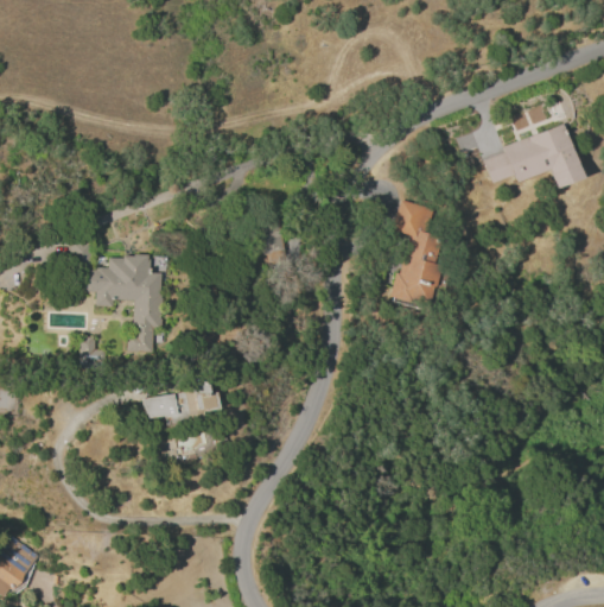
[(550,171),(555,188),(582,181),(565,126),(501,146),(504,155),(483,162),(490,183),(513,176),(515,182),(550,171)]
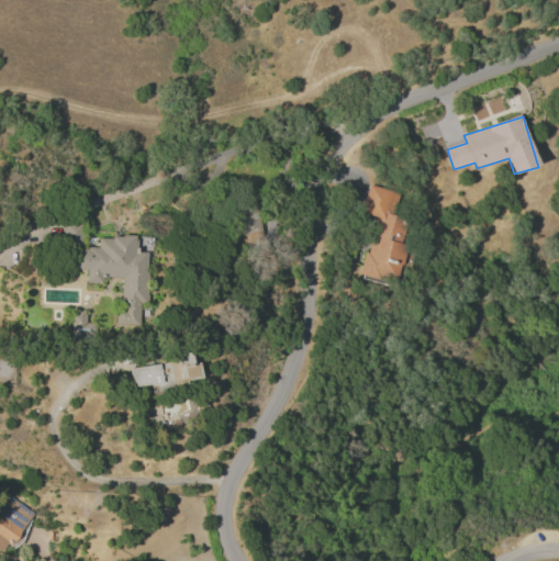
[(380,219),(371,254),(367,253),(361,275),(399,284),(407,246),(404,245),(410,220),(393,215),(399,192),(371,186),(364,214),(380,219)]
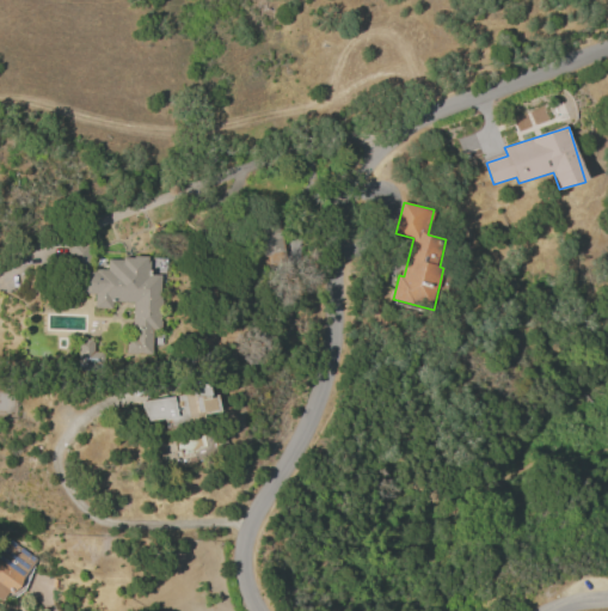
[(287,255),(281,222),(259,226),(265,260),(287,255)]
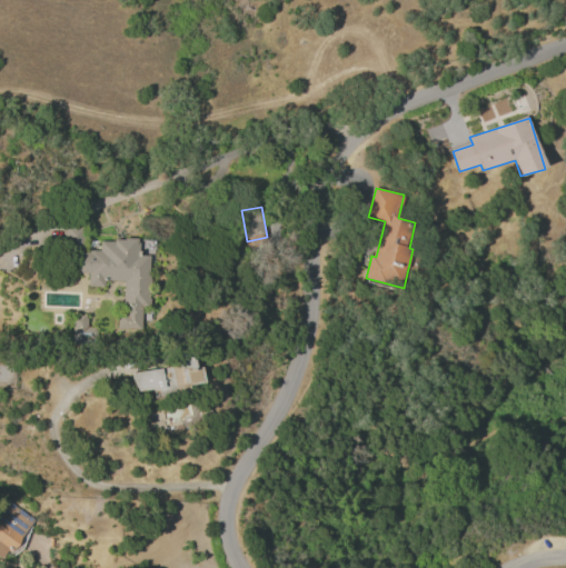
[(155,239),(100,241),(101,251),(83,251),(82,226),(67,226),(69,273),(89,272),(90,288),(105,287),(103,282),(125,281),(126,317),(118,317),(119,336),(145,334),(144,304),(151,304),(150,262),(156,262),(155,239)]
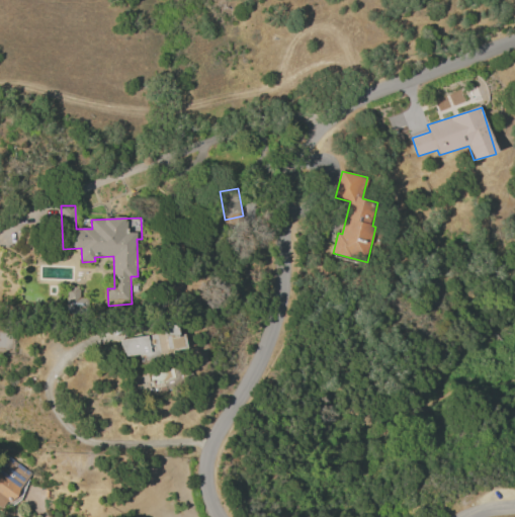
[(88,298),(81,298),(81,287),(68,287),(68,313),(88,312),(88,298)]
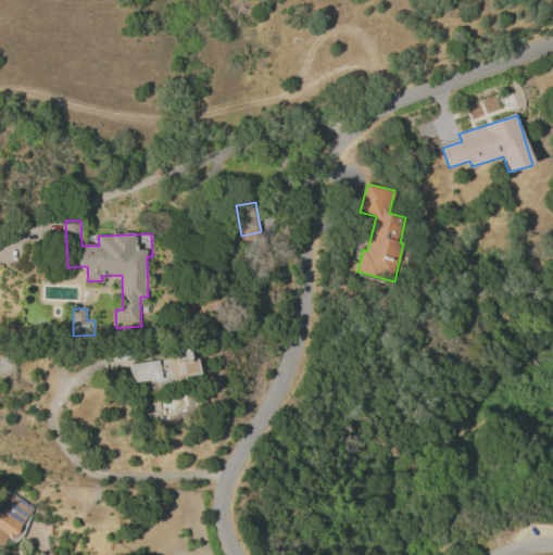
[(0,503),(0,546),(2,544),(3,545),(11,534),(16,538),(36,508),(9,490),(0,503)]
